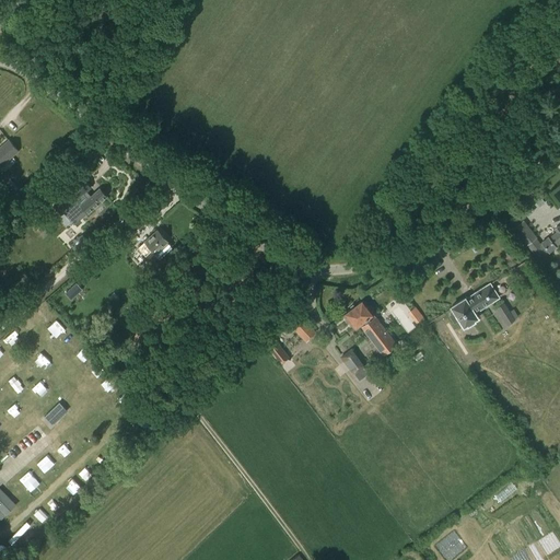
[(0,166),(19,151),(9,139),(0,147),(0,166)]
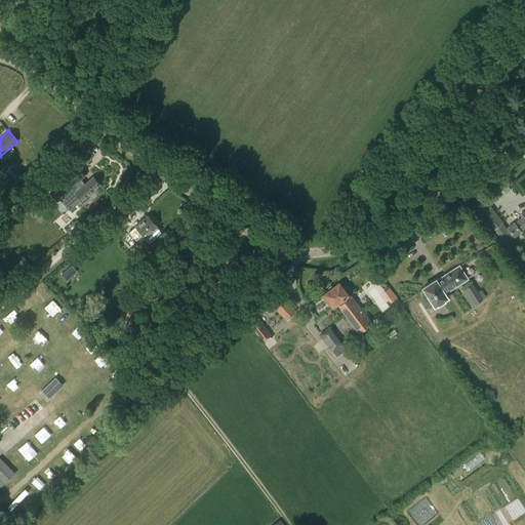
[(82,200),(99,184),(92,176),(85,184),(82,180),(90,172),(85,167),(67,184),(72,190),(75,187),(78,190),(75,193),(82,200)]
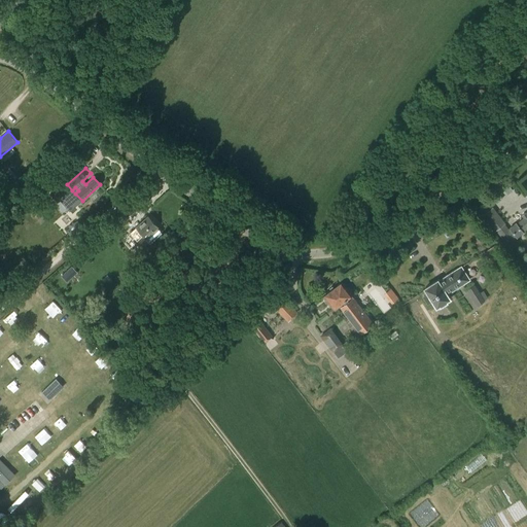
[(12,189),(0,174),(0,188),(5,196),(12,189)]
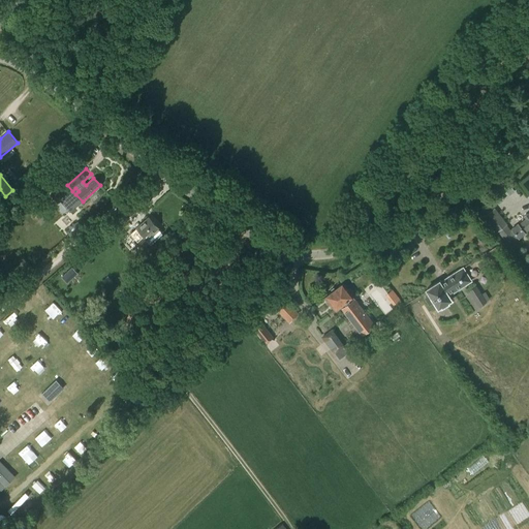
[(35,211),(47,223),(71,200),(60,188),(35,211)]
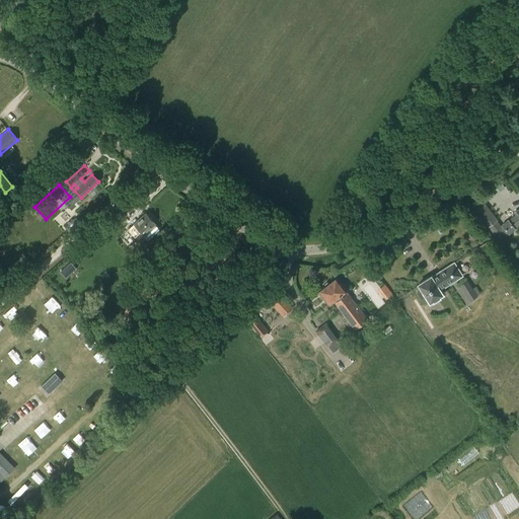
[(485,205),(475,212),(487,227),(488,226),(499,240),(505,235),(508,233),(508,234),(514,229),(514,228),(518,224),(518,212),(518,213),(517,210),(514,213),(516,215),(508,221),(507,220),(501,225),(502,226),(500,227),(495,221),(496,220),(485,205)]
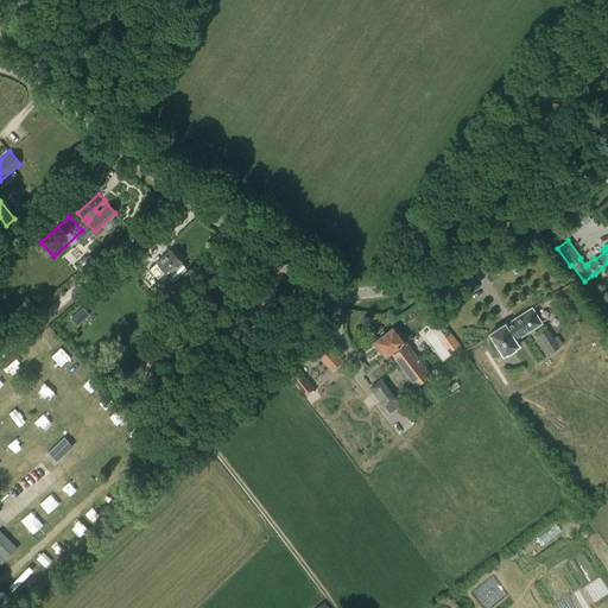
[(168,276),(182,263),(170,249),(156,263),(150,268),(156,274),(162,268),(168,276)]
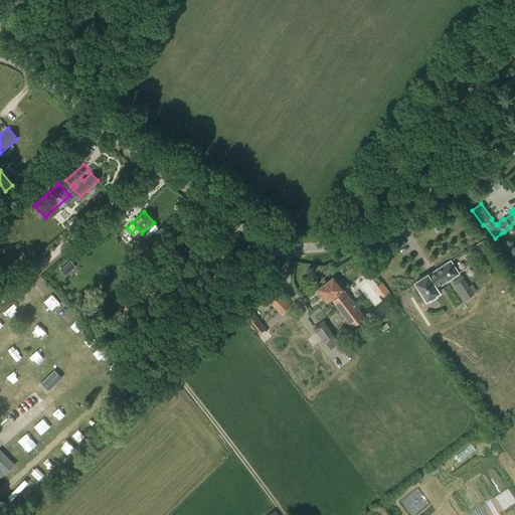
[(399,231),(390,233),(394,247),(403,244),(399,231)]
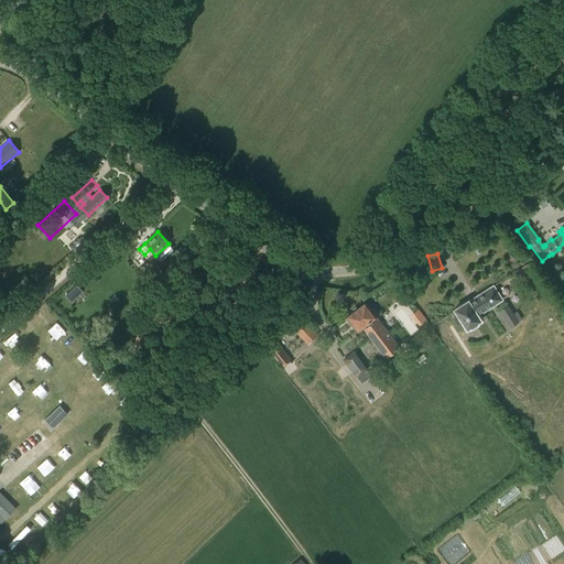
[(209,288),(203,282),(199,286),(205,292),(204,293),(212,301),(217,294),(215,292),(218,288),(216,285),(212,290),(209,288)]
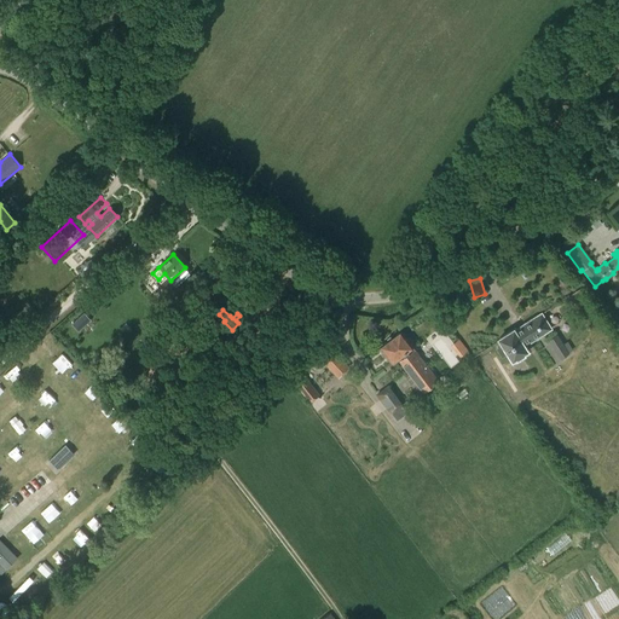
[(541,313),(522,325),(524,328),(532,341),(550,329),(541,313)]
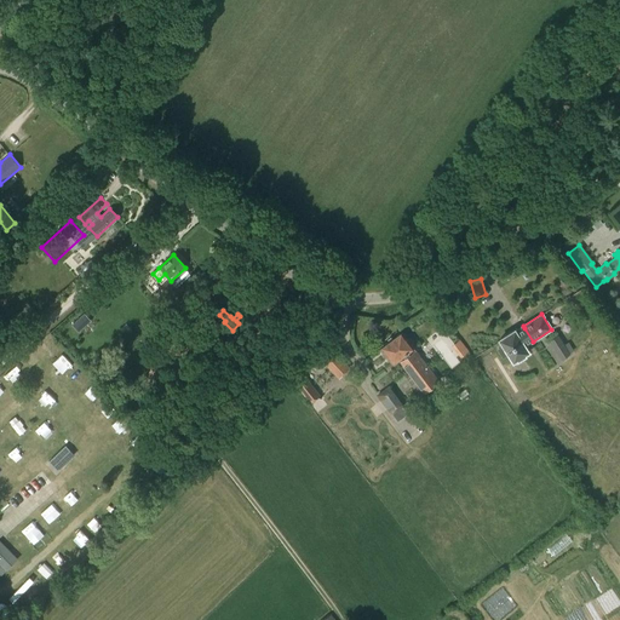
[(82,315),(73,323),(79,332),(89,322),(82,315)]
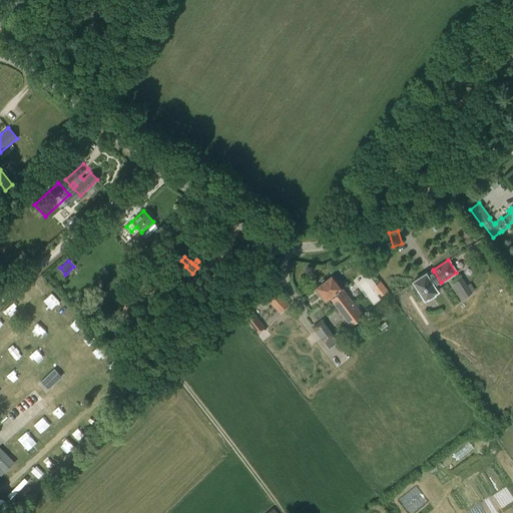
[(104,268),(99,272),(103,278),(108,273),(104,268)]
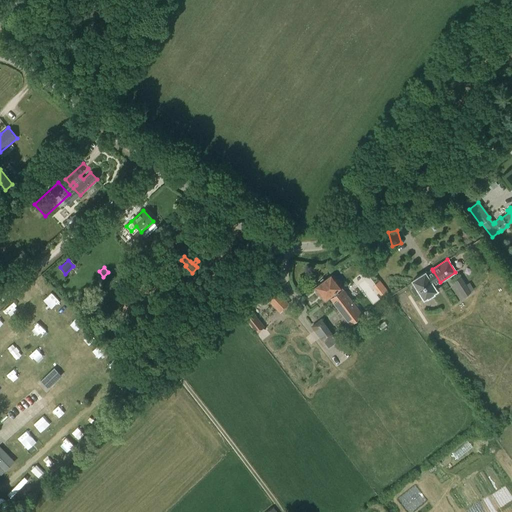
[(415,286),(411,288),(415,295),(419,292),(423,299),(427,297),(427,298),(433,294),(433,293),(436,291),(433,286),(440,282),(433,271),(426,275),(425,273),(412,281),(415,286)]
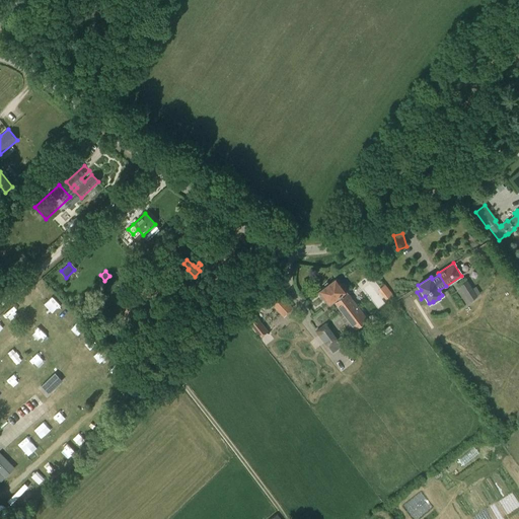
[(344,292),(340,286),(342,285),(337,278),(318,291),(328,304),(335,299),(337,302),(335,303),(355,328),(368,318),(348,293),(346,290),(344,292)]
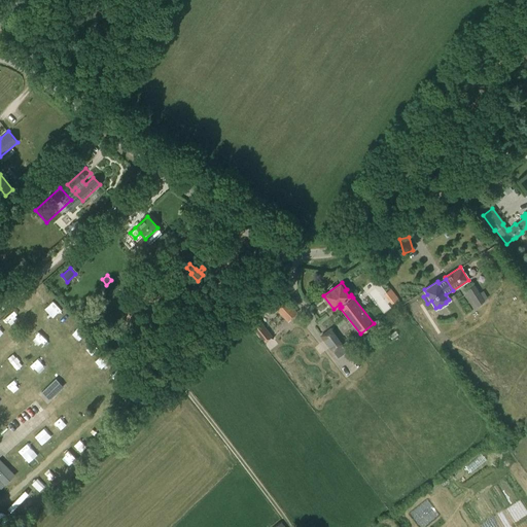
[(480,292),(475,284),(466,289),(477,306),(485,301),(484,301),(488,297),(483,290),(480,292)]
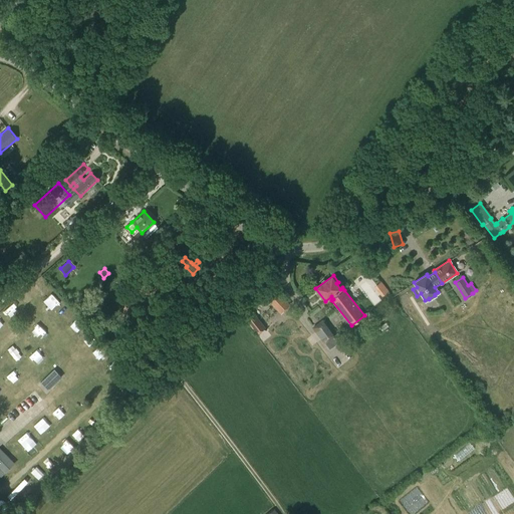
[(352,280),(345,285),(353,297),(360,292),(352,280)]
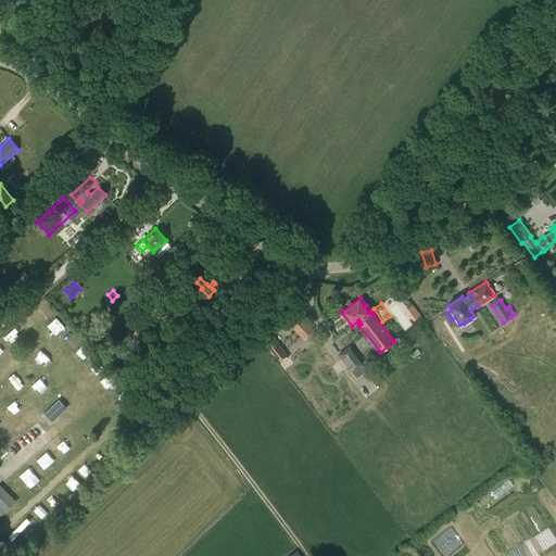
[(301,337),(311,327),(295,311),(286,320),(301,337)]
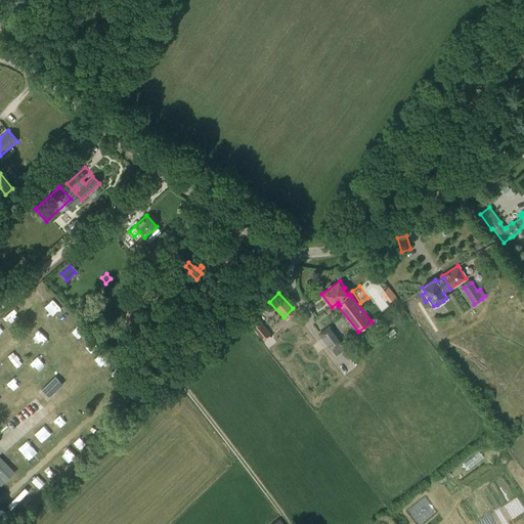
[(248,321),(263,341),(270,335),(256,315),(248,321)]
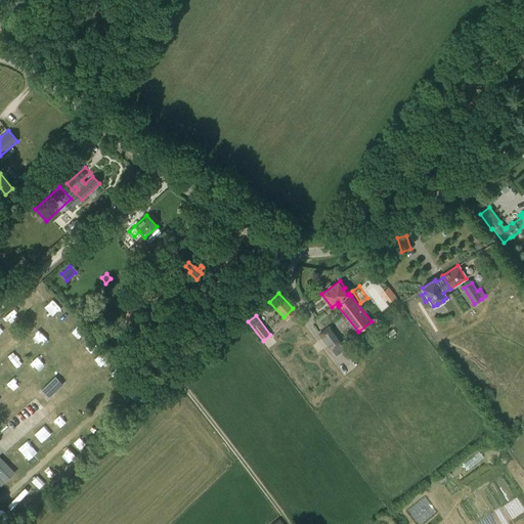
[(384,331),(392,325),(388,319),(381,325),(384,331)]
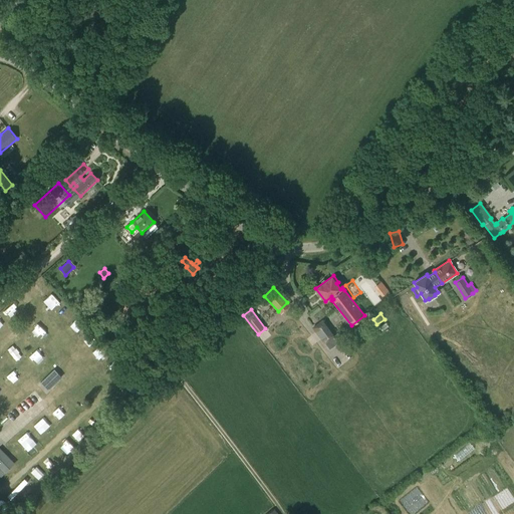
[(324,342),(333,336),(322,321),(313,327),(324,342)]
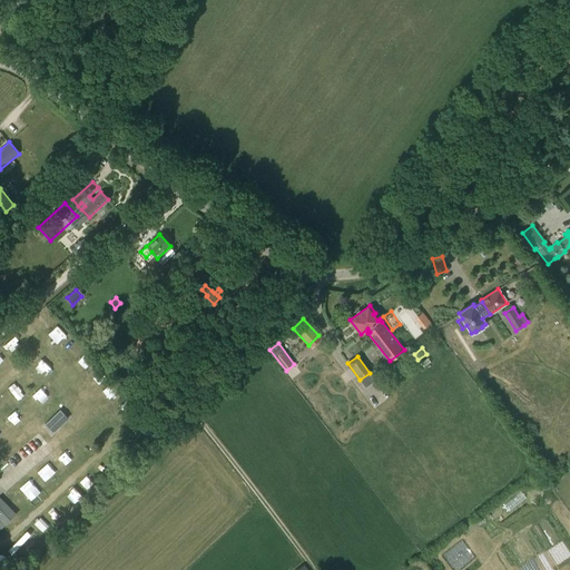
[(150,395),(159,385),(153,379),(144,389),(150,395)]
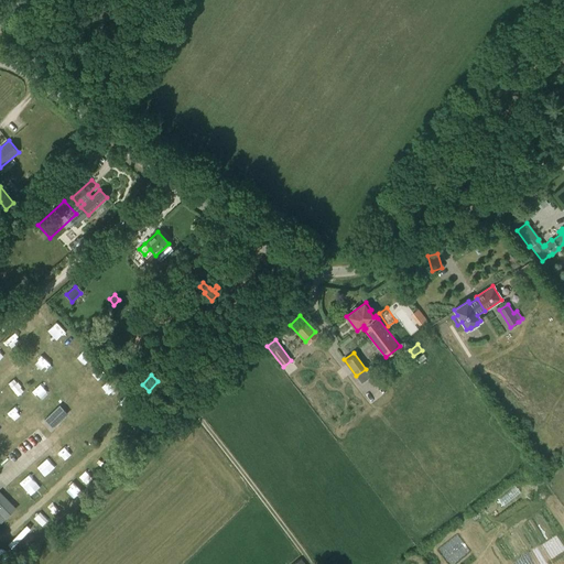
[(68,415),(61,407),(60,405),(43,421),(45,424),(49,427),(52,431),(54,429),(64,419),(66,416),(68,415)]
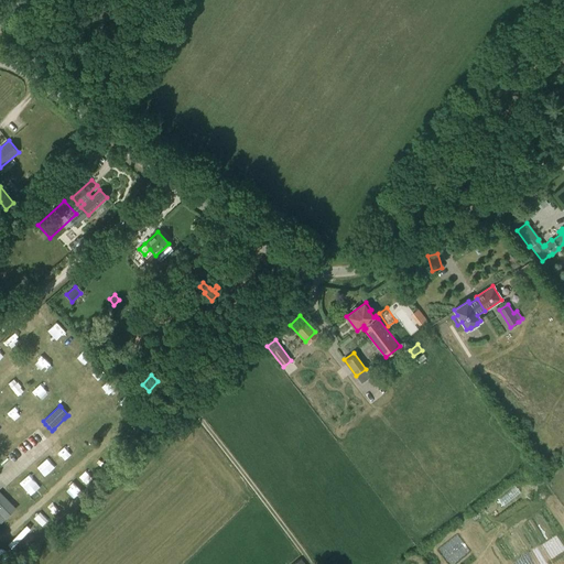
[(0,492),(0,512),(6,518),(15,508),(0,492)]
